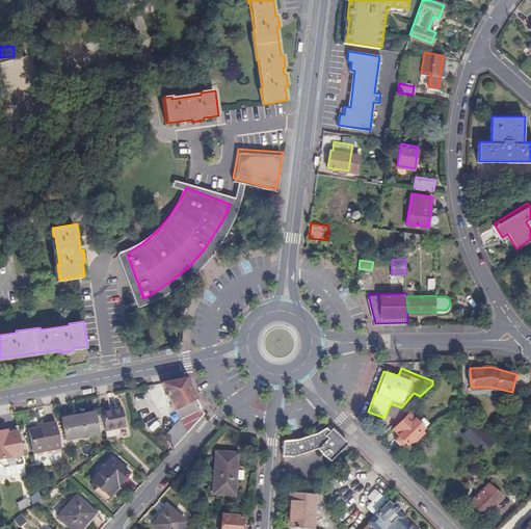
[(164,433),(170,449),(202,414),(192,389),(186,376),(162,380),(179,417),(164,433)]
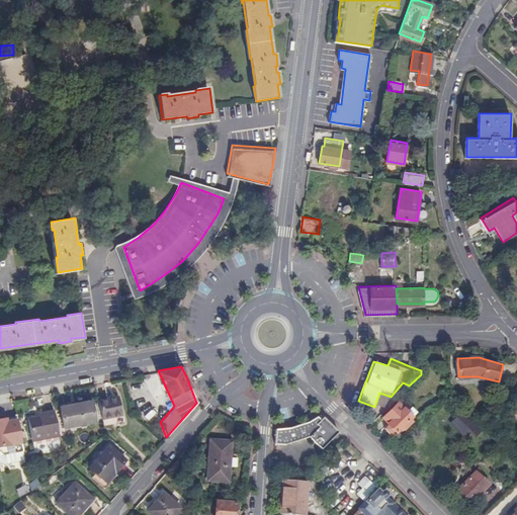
[(99,398),(102,416),(122,413),(118,395),(99,398)]
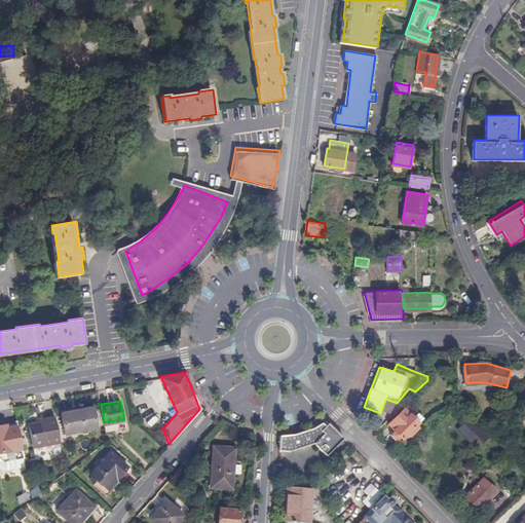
[(98,427),(94,407),(61,412),(65,433),(98,427)]
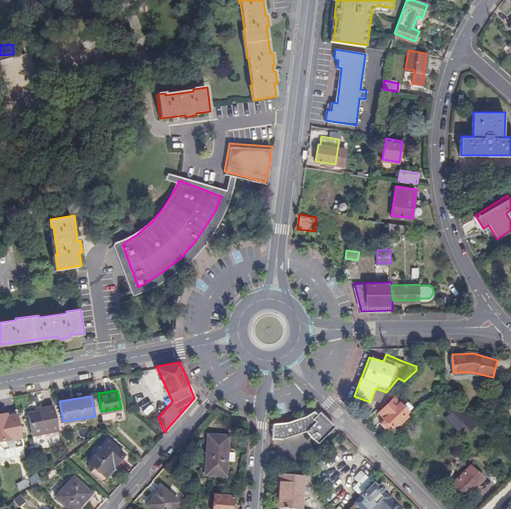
[(401,404),(394,396),(379,411),(384,416),(383,418),(384,419),(381,422),(387,428),(390,425),(392,426),(399,419),(401,421),(407,415),(405,413),(408,410),(407,409),(411,405),(406,399),(401,404)]
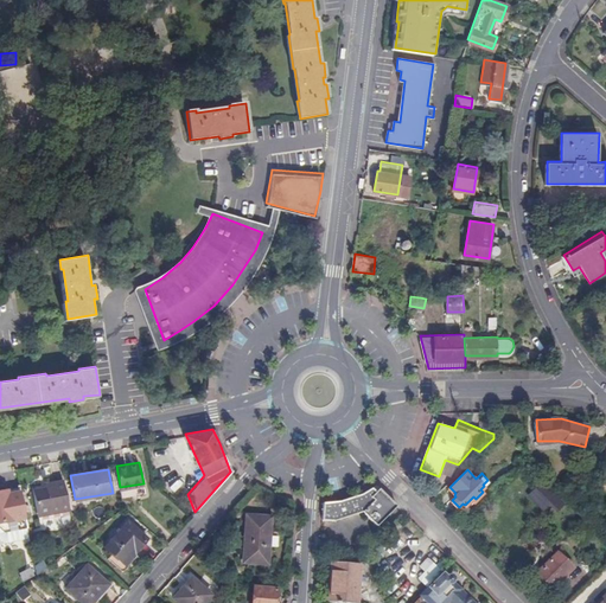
[(38,514),(70,508),(65,479),(46,482),(48,486),(33,488),(38,514)]
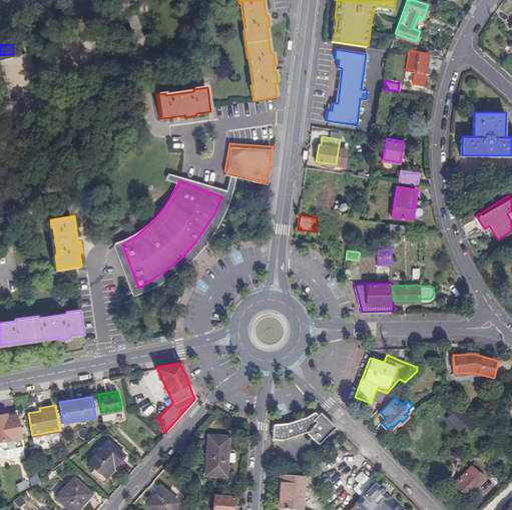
[(446,417),(456,427),(467,416),(457,406),(446,417)]
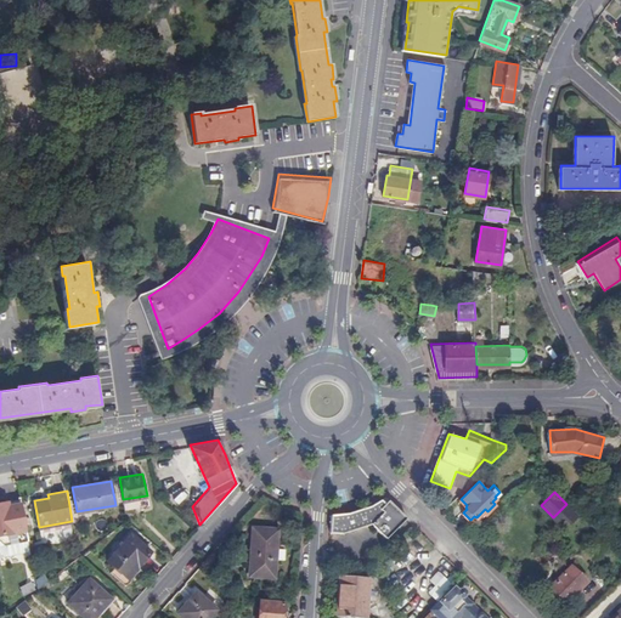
[(27,538),(20,498),(0,502),(0,533),(3,533),(6,553),(29,549),(27,538)]
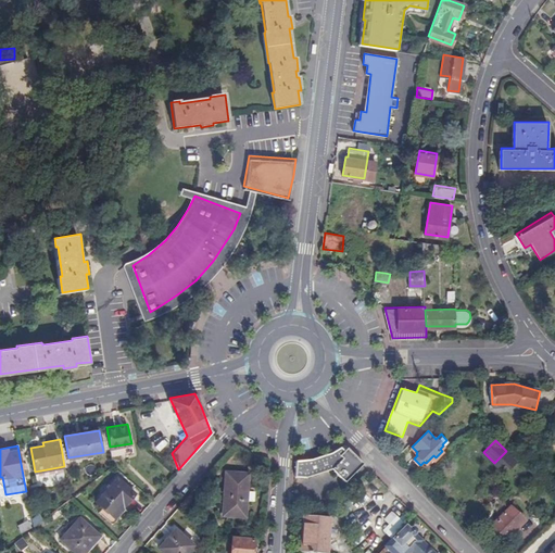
[(297,461),(295,476),(306,476),(332,469),(344,482),(363,464),(355,456),(348,449),(344,452),(340,448),(328,454),(313,459),(297,461)]
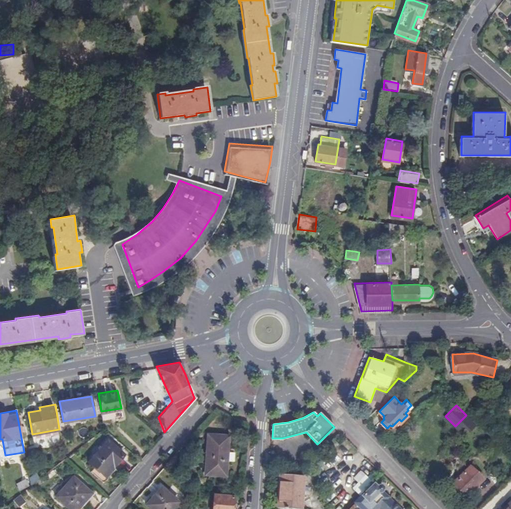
[(466,415),(455,426),(458,428),(463,424),(469,430),(475,424),(466,415)]
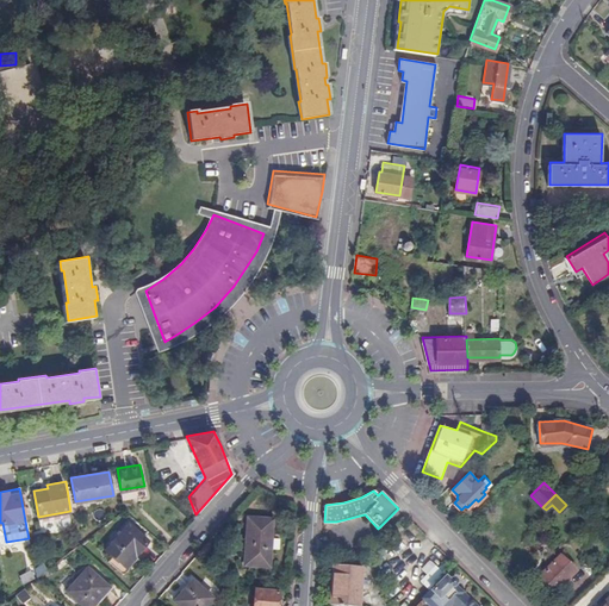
[(252,548),(252,557),(269,558),(273,514),(249,512),(247,548),(252,548)]
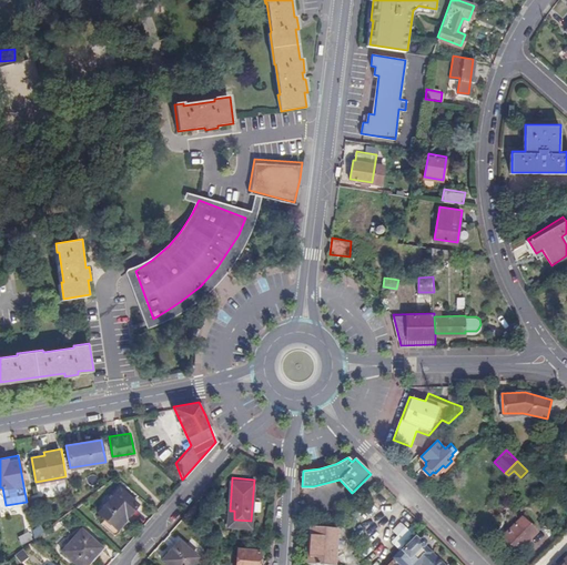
[(566,486),(560,481),(556,486),(566,496),(566,486)]
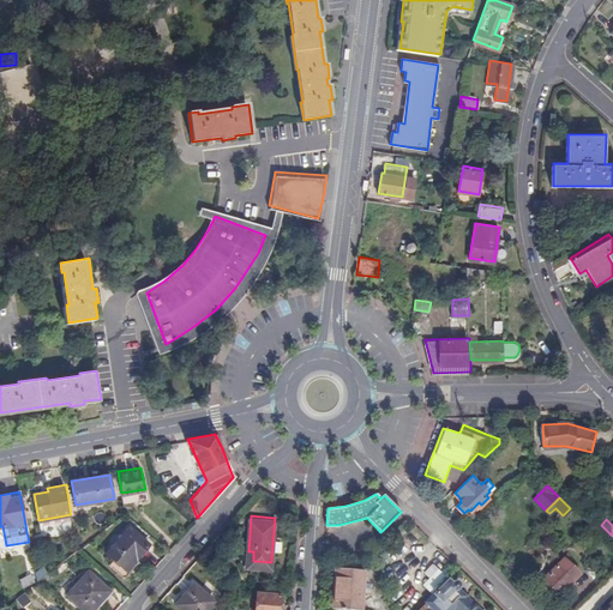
[(146,543),(130,526),(104,554),(121,568),(133,554),(136,556),(146,543)]
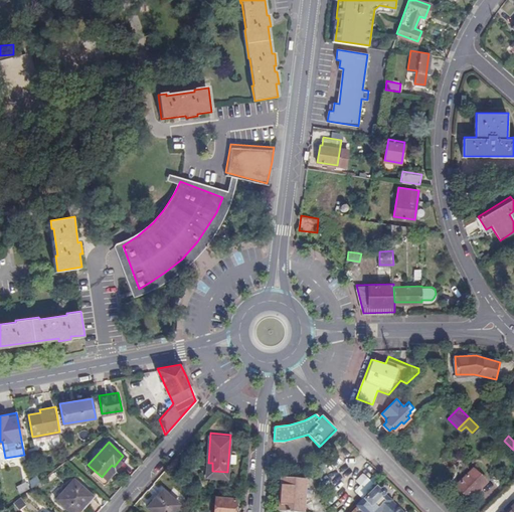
[(326,450),(332,456),(339,449),(334,443),(326,450)]
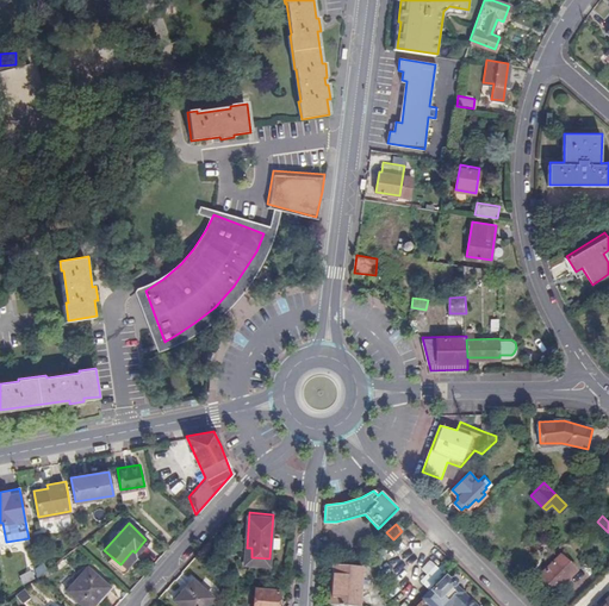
[(421,575),(430,585),(449,563),(443,558),(440,562),(432,554),(422,563),(428,569),(421,575)]
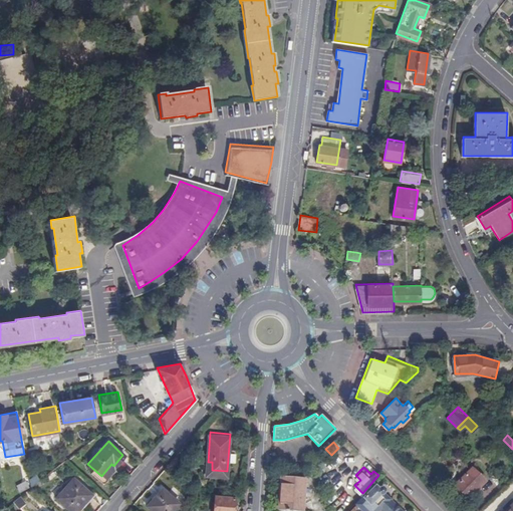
[(471,467),(452,486),(459,493),(462,491),(468,498),(485,480),(471,467)]
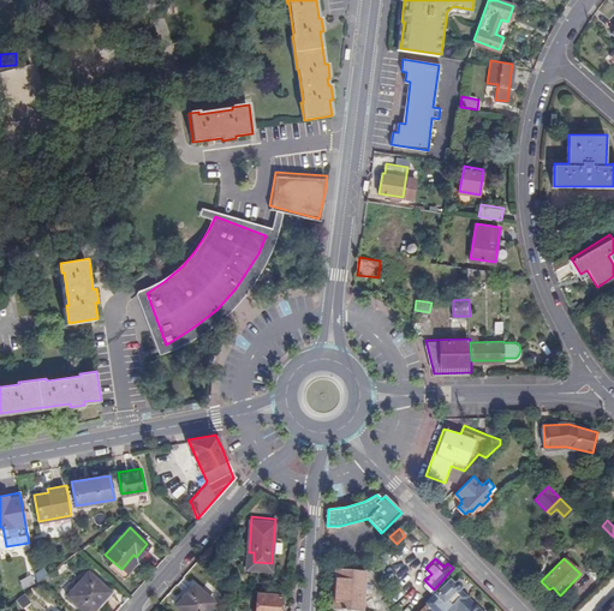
[(34,574),(36,582),(47,574),(42,568),(34,574)]
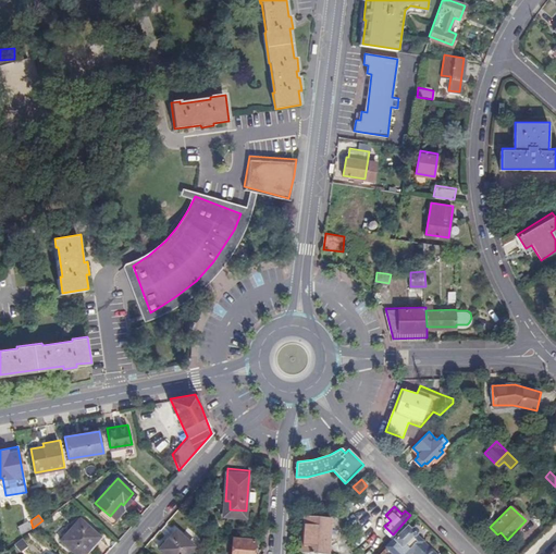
[(326,553),(330,519),(304,517),(301,552),(325,553),(326,553)]
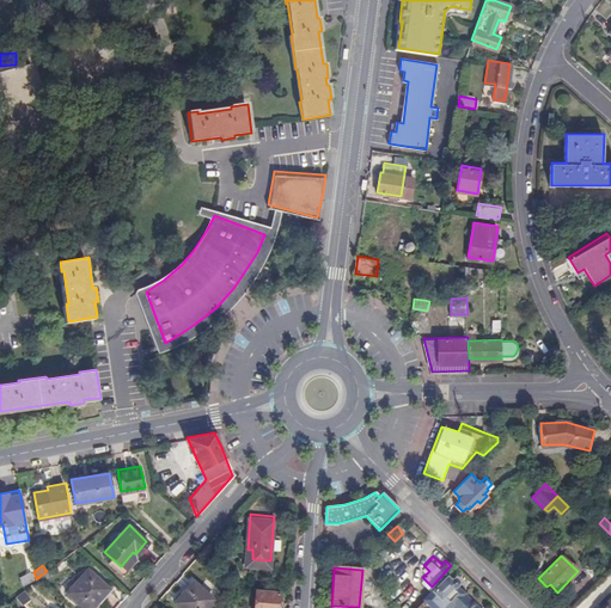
[(105,587),(86,570),(66,594),(81,607),(91,607),(96,603),(93,600),(105,587)]
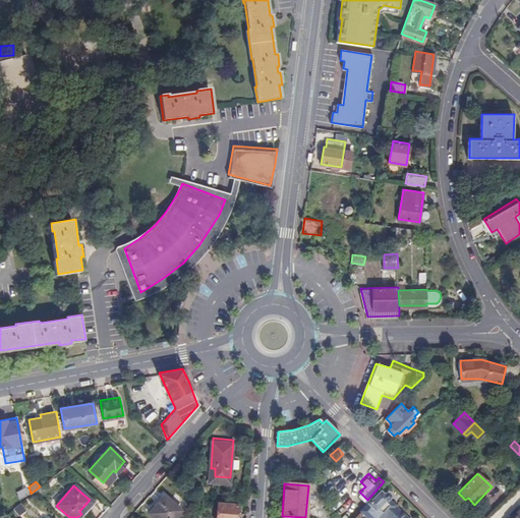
[(25,488),(15,493),(18,500),(29,495),(25,488)]
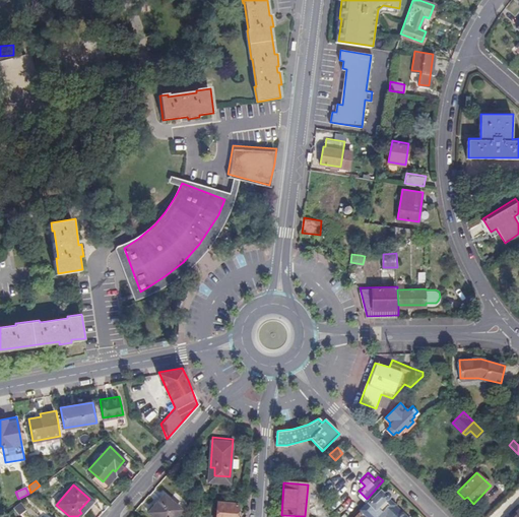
[(380,493),(377,490),(359,509),(366,516),(375,507),(382,514),(385,516),(404,516),(391,504),(385,498),(387,495),(383,490),(380,493)]
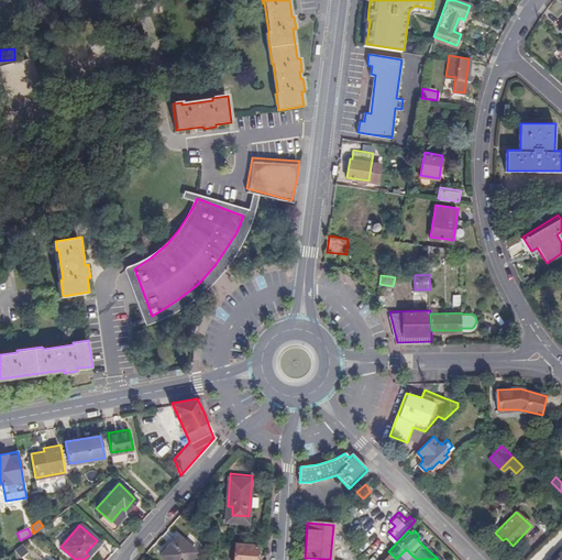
[(185,559),(197,547),(179,531),(163,550),(173,559),(185,559)]
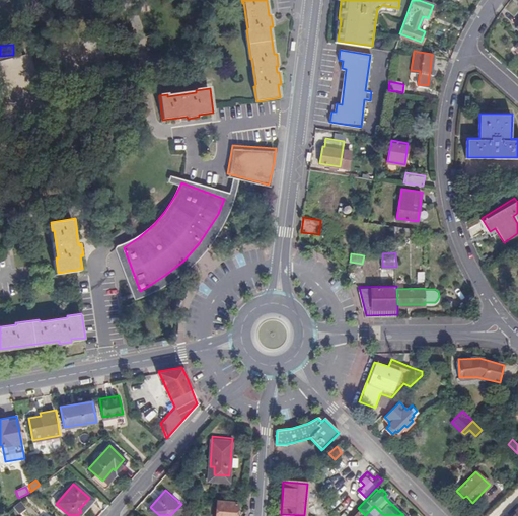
[(236,515),(238,500),(218,498),(217,515),(236,515)]
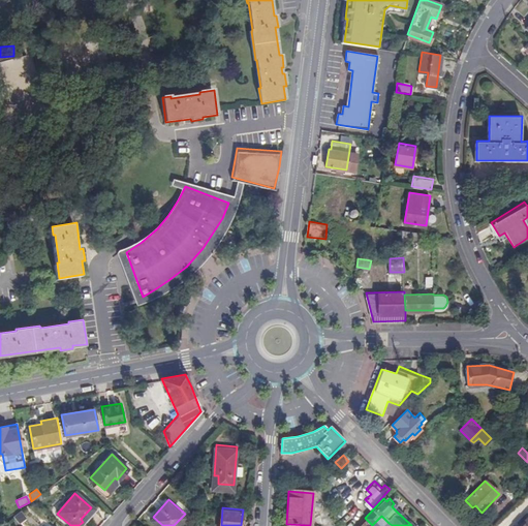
[(12,517),(19,525),(26,519),(20,512),(12,517)]
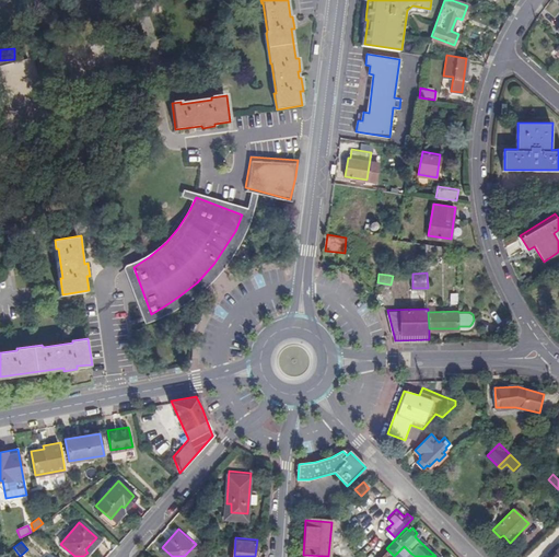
[(558,547),(549,556),(558,556),(558,547)]
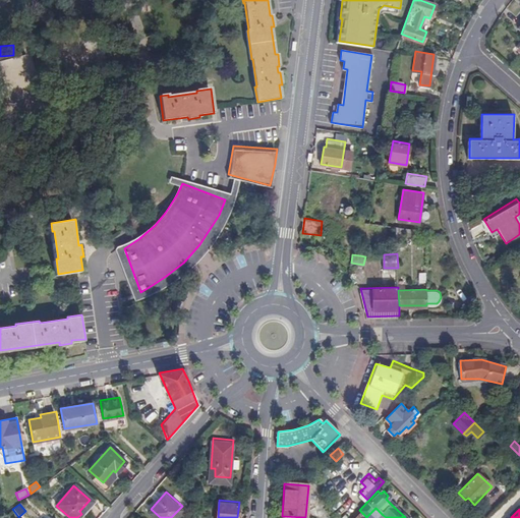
All buildings are outlined.
